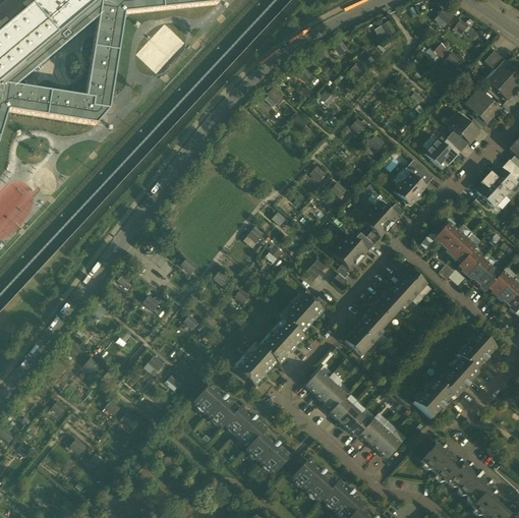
[(35,0),(0,30),(0,81),(97,0),(35,0)]
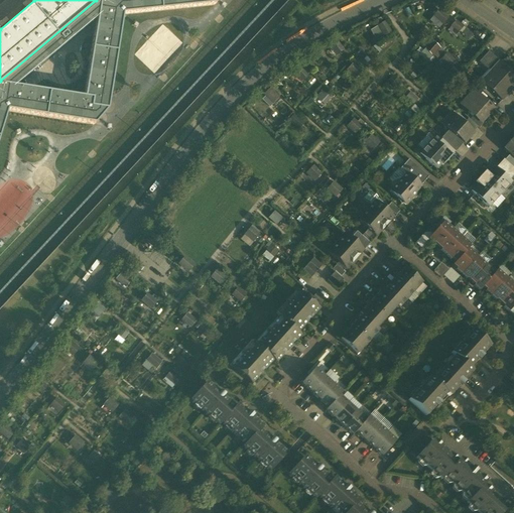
[(96,0),(0,81),(17,84),(98,16),(100,0),(96,0)]
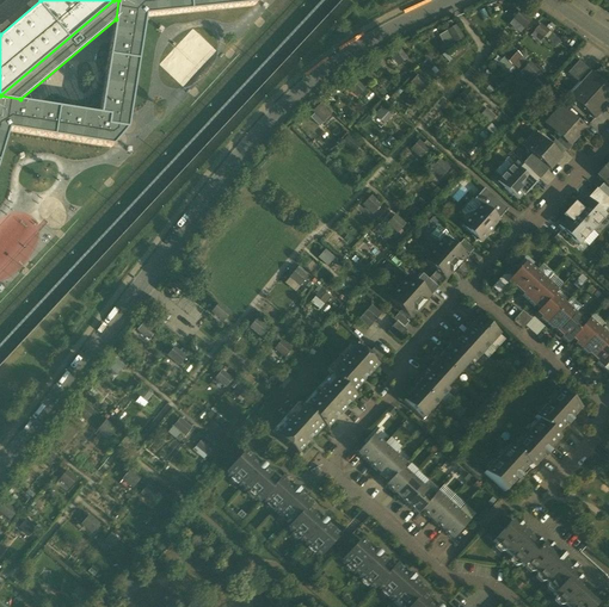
[(118,0),(116,19),(102,112),(110,113),(110,123),(129,127),(147,14),(257,2),(258,0),(118,0)]
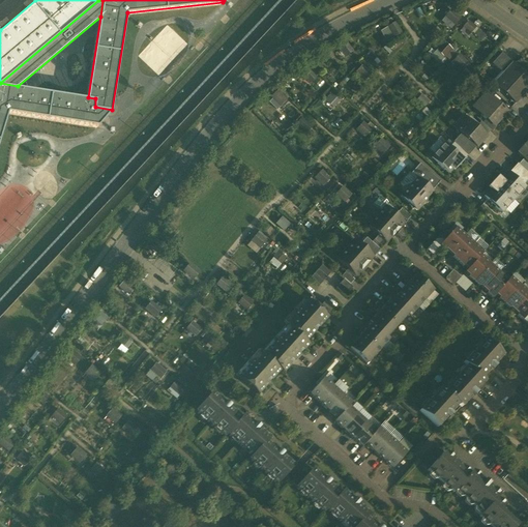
[(452,9),(444,18),(453,27),(462,18),(452,9)]
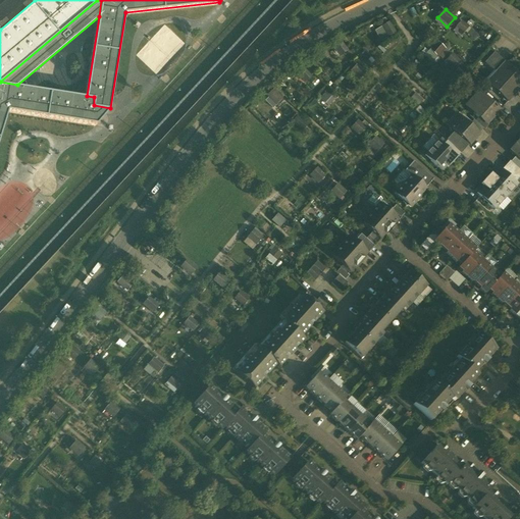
[(455,28),(464,35),(470,27),(461,19),(455,28)]
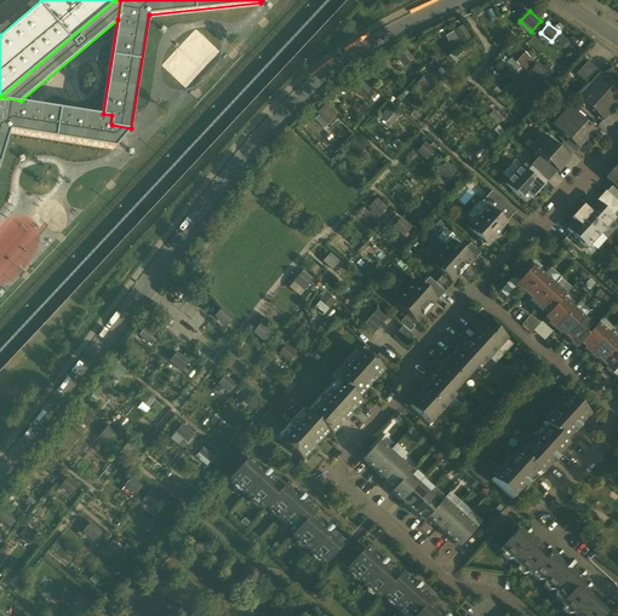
[(464,24),(448,33),(456,46),(471,38),(464,24)]
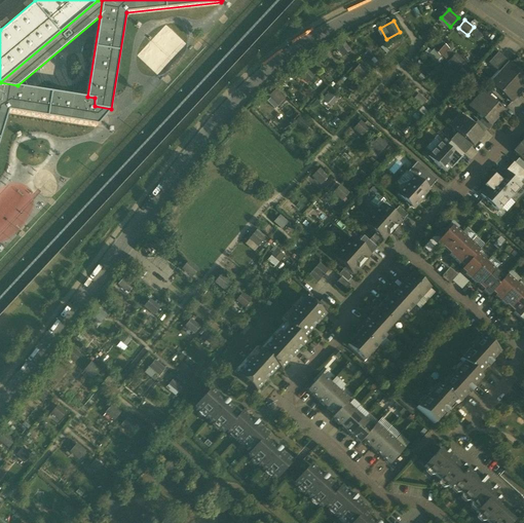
[(436,45),(448,57),(455,49),(444,37),(436,45)]
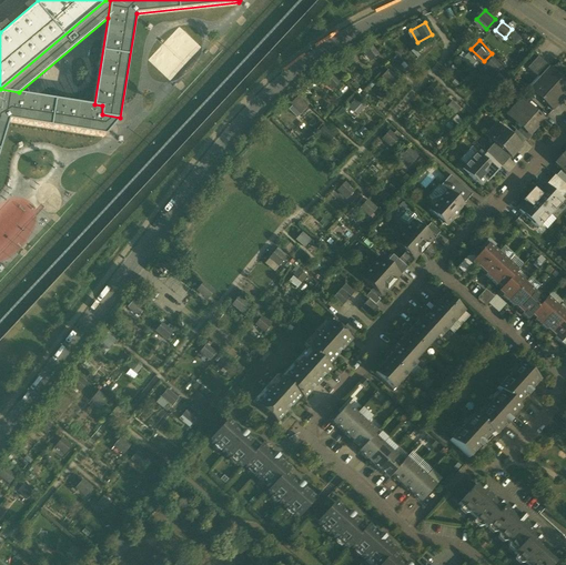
[(367,44),(371,58),(381,56),(378,42),(367,44)]
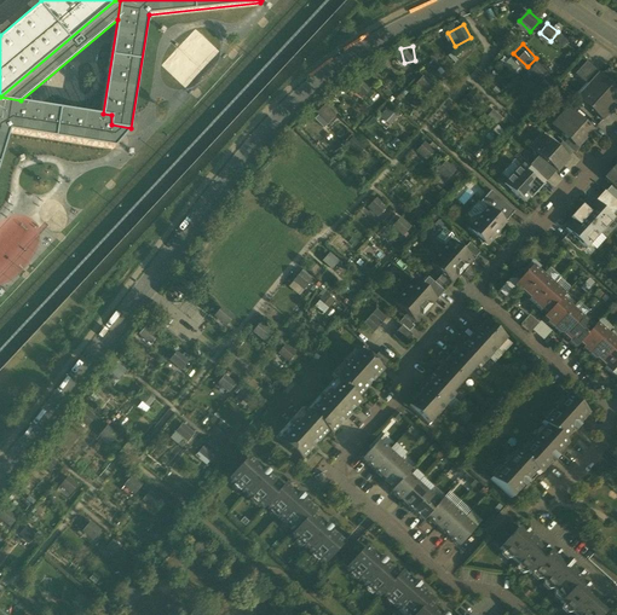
[(515,71),(523,65),(513,53),(506,59),(515,71)]
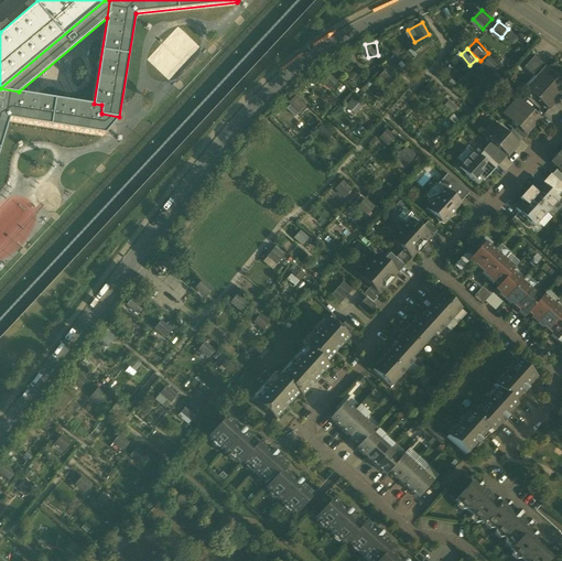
[(537,75),(538,75),(548,65),(536,54),(526,65),(537,75)]
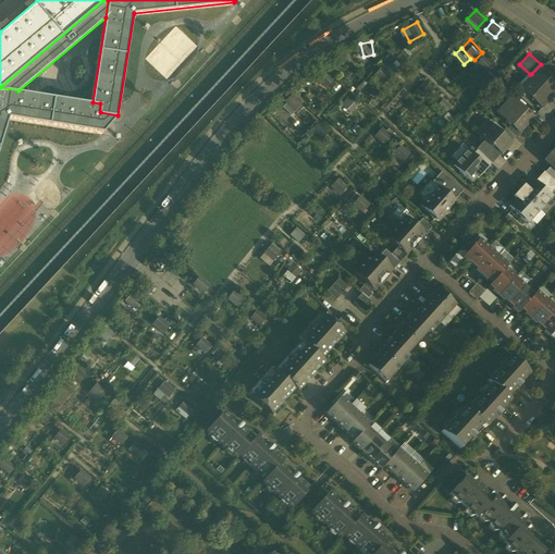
[(525,88),(543,106),(554,93),(554,75),(541,63),(541,64),(531,74),(534,77),(525,88)]
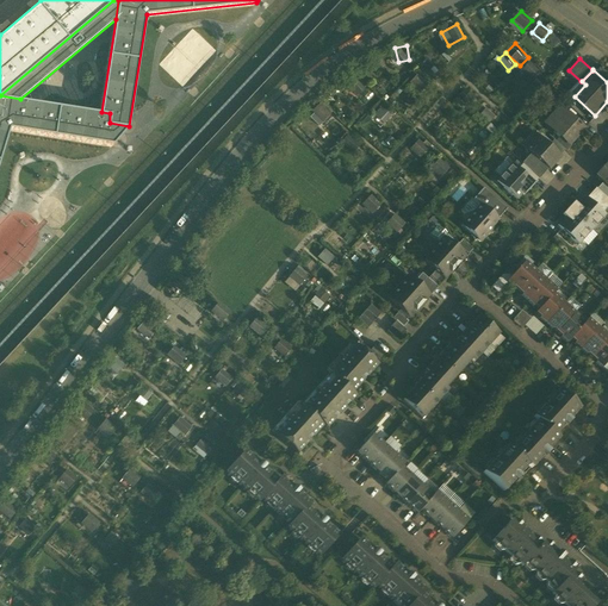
[(423,89),(432,82),(421,72),(414,80),(423,89)]
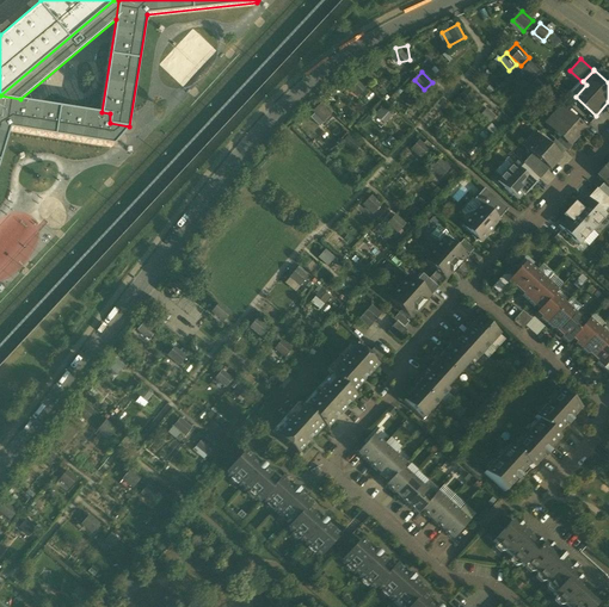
[(571,93),(576,97),(586,85),(583,81),(582,81),(571,93)]
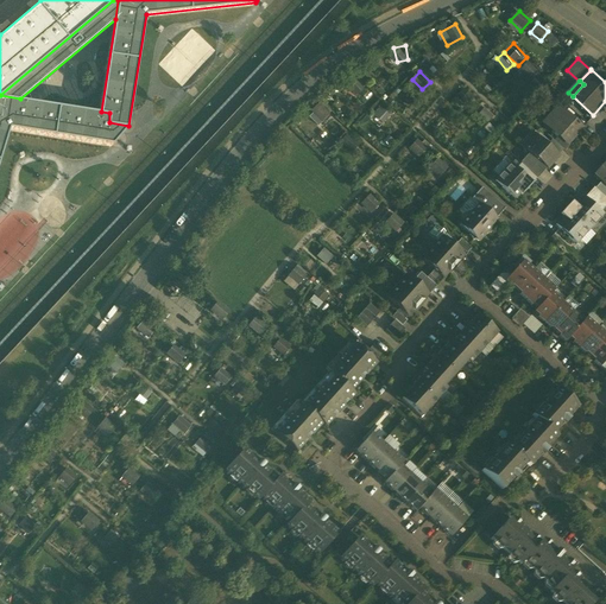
[(555,94),(548,86),(543,90),(550,97),(555,94)]
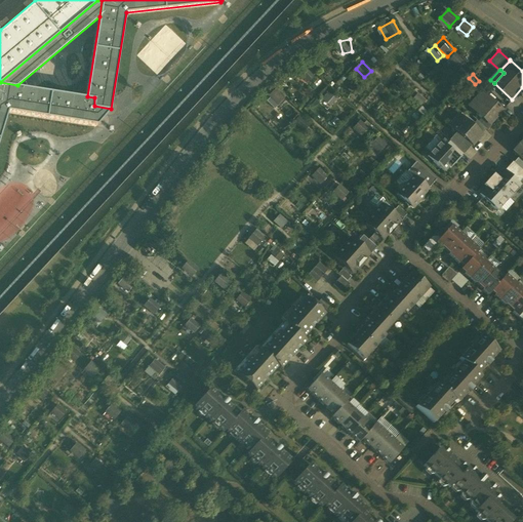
[(467,77),(460,82),(467,89),(473,84),(467,77)]
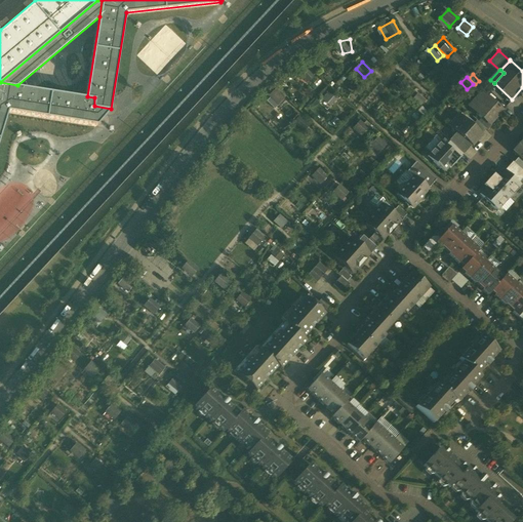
[(0,82),(0,138),(9,110),(97,124),(111,109),(94,106),(94,97),(87,96),(17,85),(0,82)]
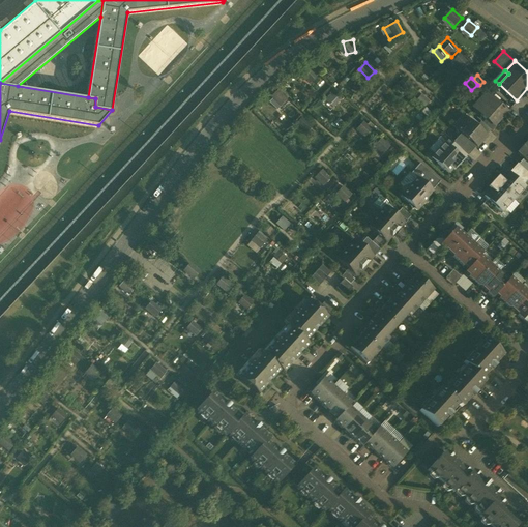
[(280,107),(287,101),(280,91),(271,96),(280,107)]
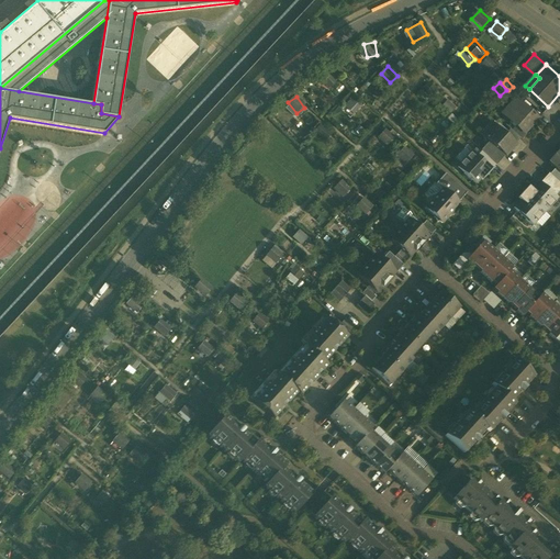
[(358,108),(361,103),(354,97),(348,102),(351,104),(353,103),(358,108)]
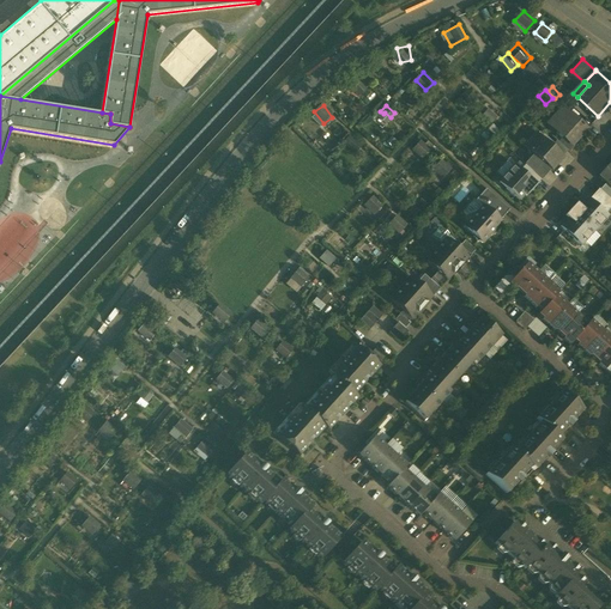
[(564,134),(574,144),(575,142),(588,127),(564,105),(551,120),(560,128),(563,125),(569,131),(566,133),(564,134)]
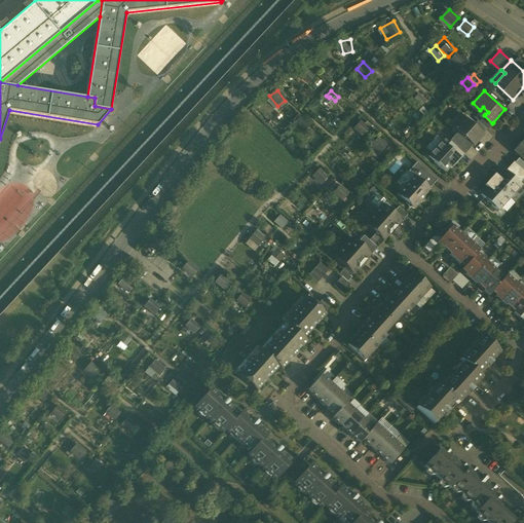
[(455,126),(465,115),(461,111),(451,122),(455,126)]
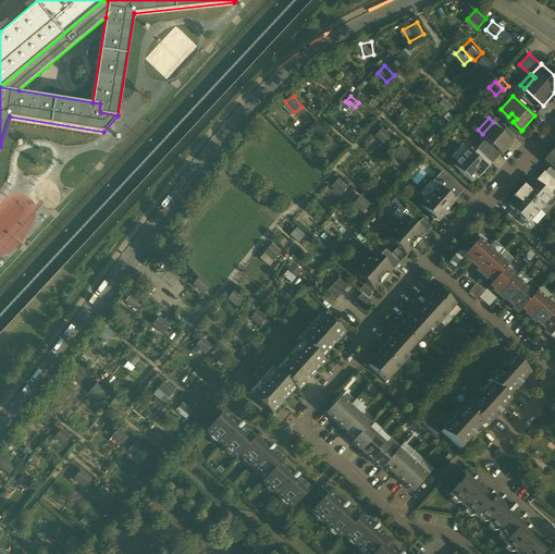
[(486,138),(502,152),(513,139),(503,131),(493,122),(482,134),(486,138)]
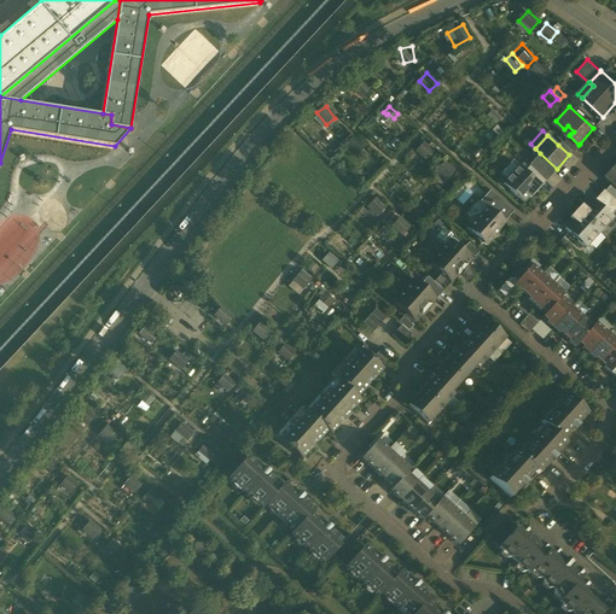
[(569,135),(564,141),(574,150),(575,151),(581,145),(580,144),(579,145),(569,135)]
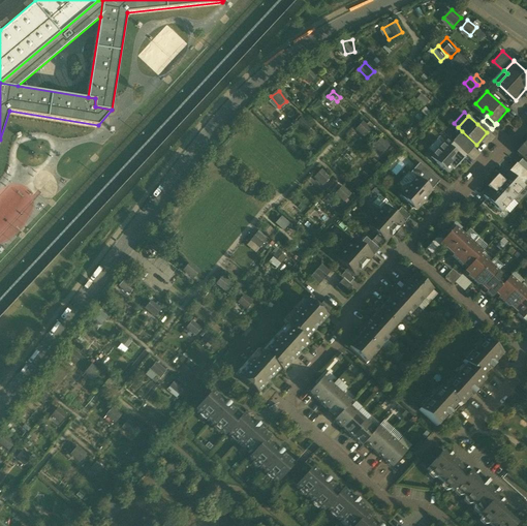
[(366,119),(359,126),(368,135),(375,127),(366,119)]
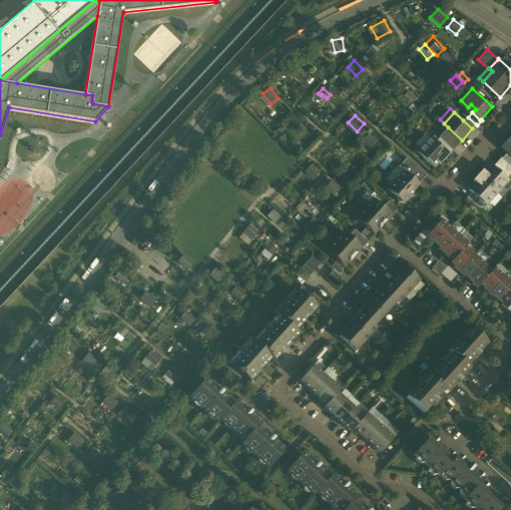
[(472,128),(476,124),(468,117),(467,116),(463,120),(472,128)]
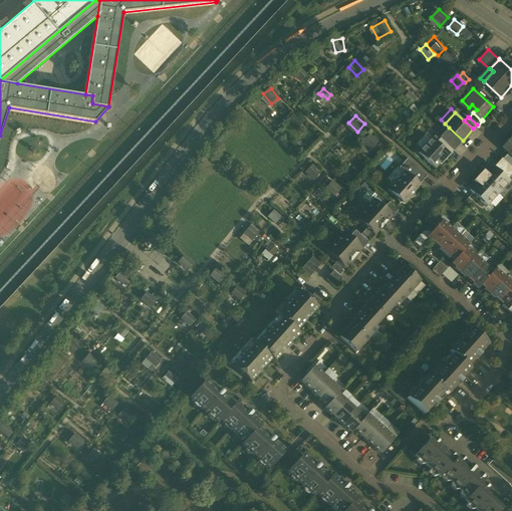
[(442,136),(455,149),(456,149),(456,148),(462,141),(463,141),(449,128),(449,132),(444,137),(442,135),(442,136)]
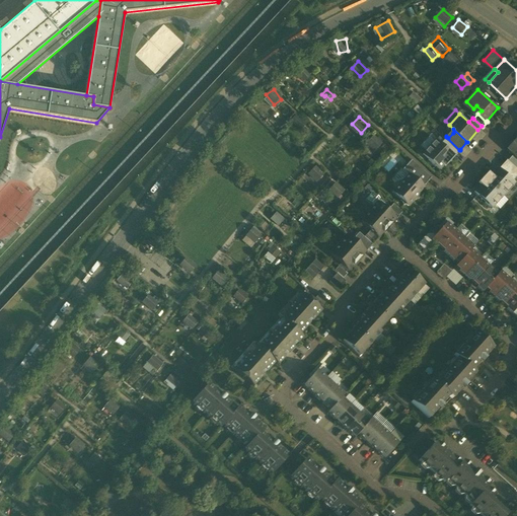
[(422,144),(427,149),(436,139),(431,134),(422,144)]
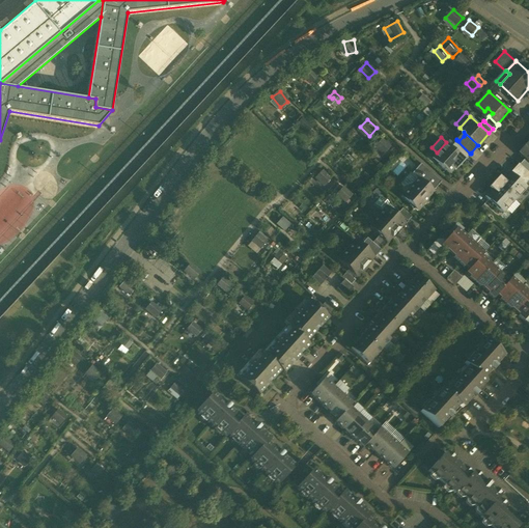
[(385,153),(391,149),(384,139),(379,142),(385,153)]
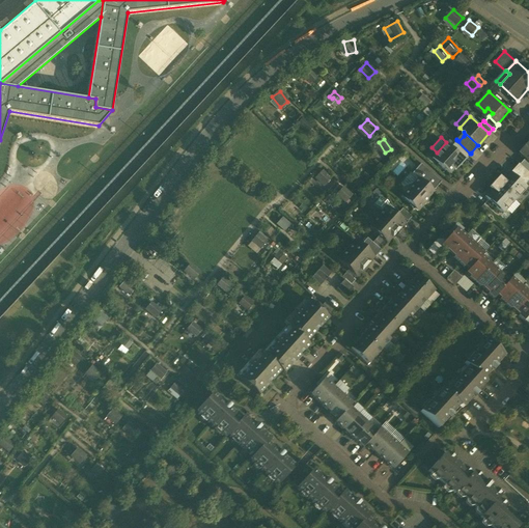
[(466,158),(470,154),(456,140),(452,145),(466,158)]
